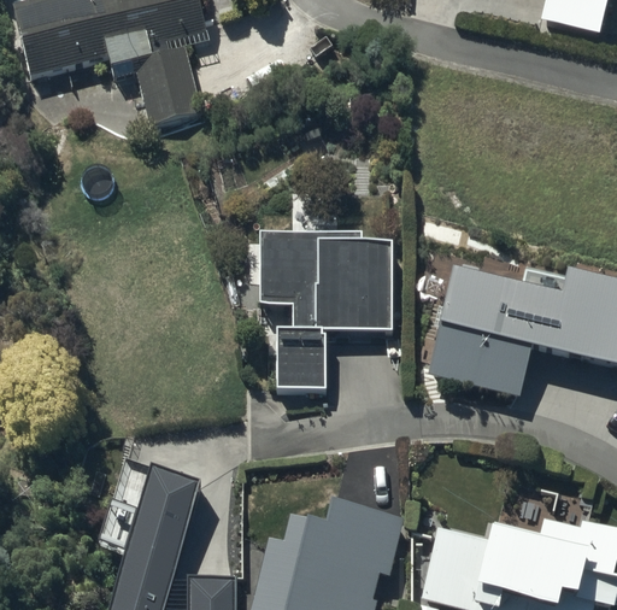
[(31,75),(110,54),(115,76),(137,70),(151,122),(201,109),(186,45),(170,48),(168,41),(207,30),(199,0),(29,0),(30,3),(13,7),(31,75)]
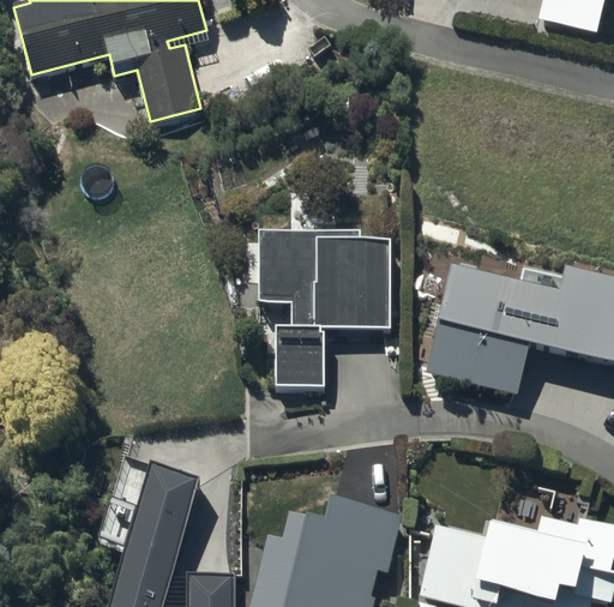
[(540,0),(536,18),(596,34),(603,0),(540,0)]
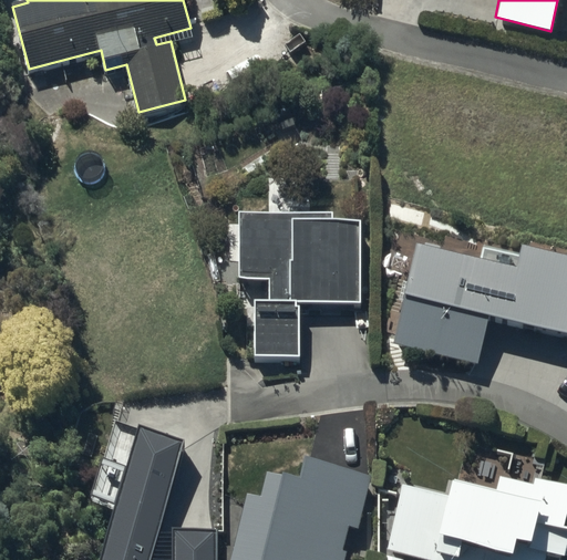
[(334,218),(237,218),(237,280),(268,280),(268,302),(254,302),(254,356),(299,356),(299,303),(358,303),(358,226),(334,226),(334,218)]
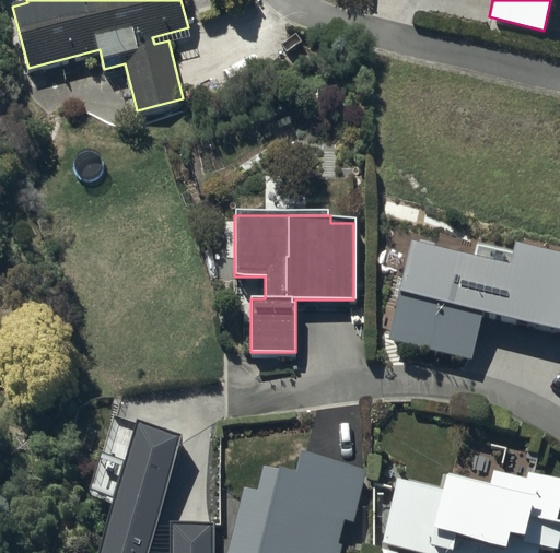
[(416,246),(409,245),(387,338),(470,359),(481,314),(559,332),(559,256),(515,246),(514,251),(477,243),(473,260),(433,251),(436,239),(419,236),(416,246)]
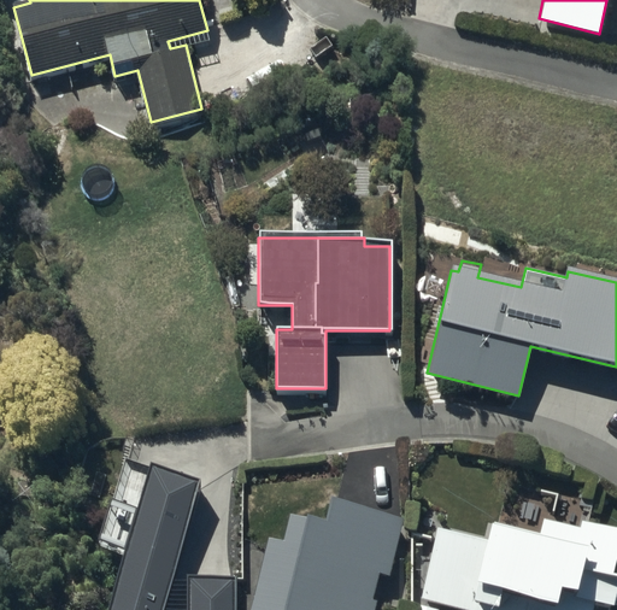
[(204,482),(129,461),(104,549),(129,556),(112,609),(236,609),(236,573),(189,573),(189,578),(176,578),(204,482)]
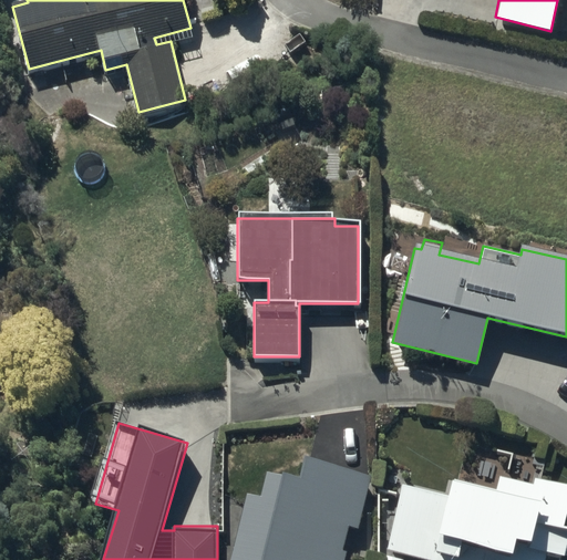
[(371,474),(302,457),(297,480),(265,473),(259,497),(246,494),(228,559),(344,559),(347,551),(343,550),(350,525),(358,527),(371,474)]
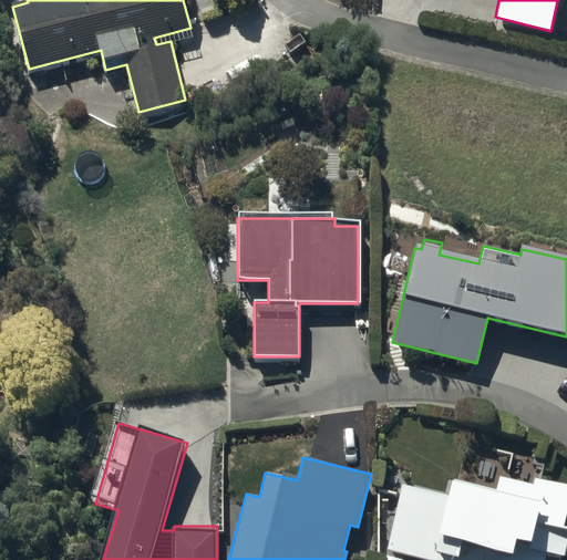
[(544,559),(546,551),(565,556),(566,546),(566,530),(562,530),(566,505),(566,484),(534,477),(532,483),(497,475),(494,489),(452,479),(447,499),(401,488),(388,549),(434,559),(544,559)]
